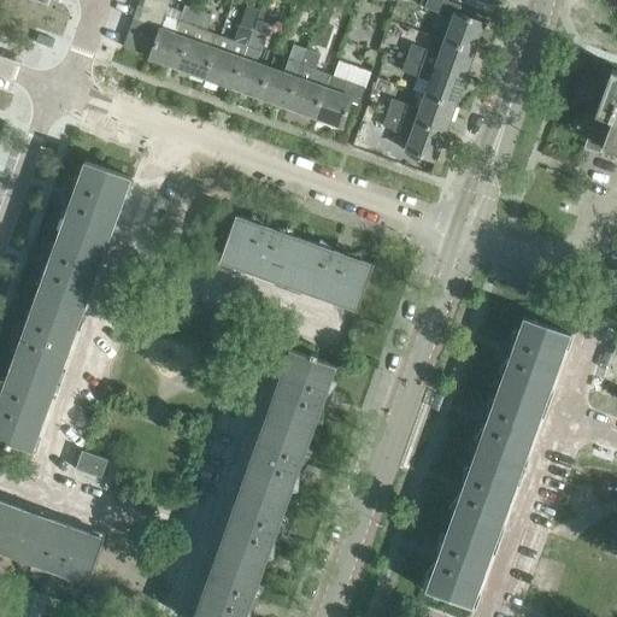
[(140,0),(137,6),(165,16),(170,3),(163,0),(140,0)]
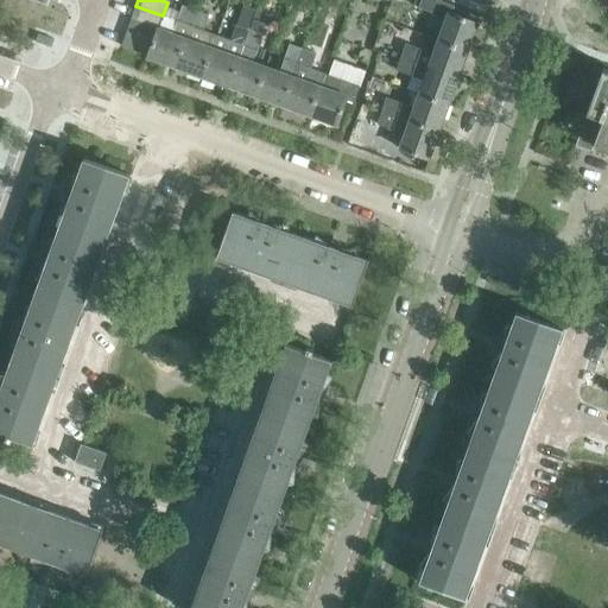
[(445,20),(438,40),(468,51),(477,24),(451,14),(455,6),(438,0),(420,0),(418,8),(435,14),(434,16),(445,20)]
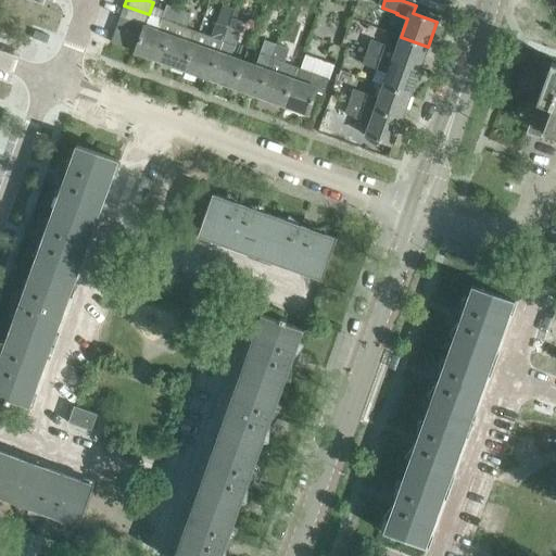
[(119,17),(144,26),(149,14),(124,5),(119,17)]
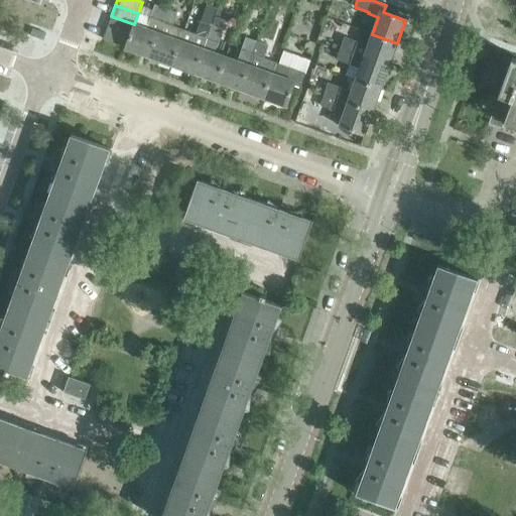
[(125,49),(148,57),(165,9),(155,5),(146,28),(134,24),(130,36),(126,47),(125,49)]
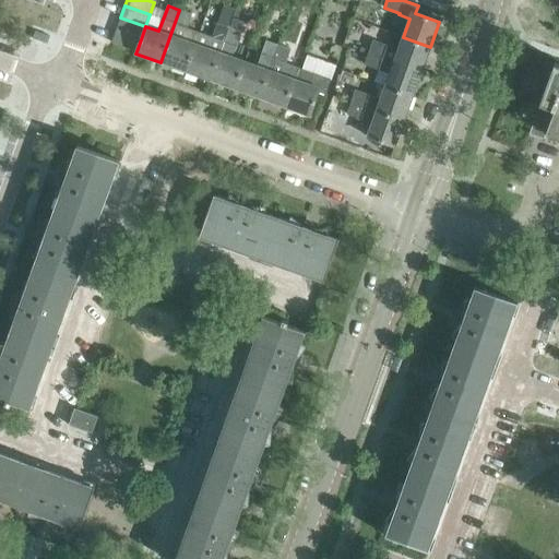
[(161,62),(186,71),(199,33),(187,28),(192,14),(179,10),(161,62)]
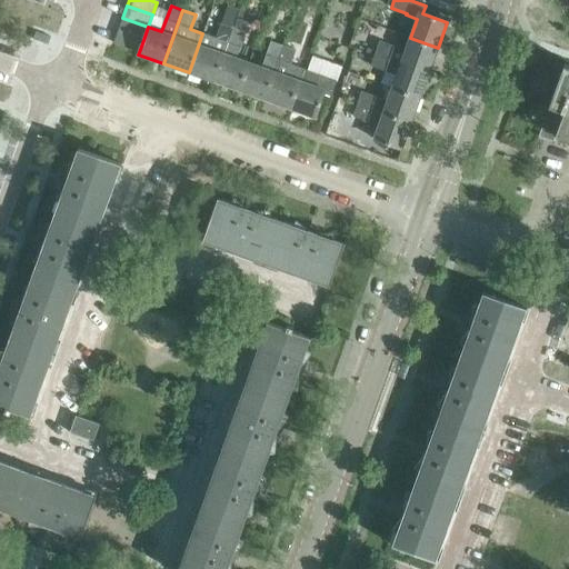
[(122,18),(118,31),(143,40),(148,27),(122,18)]
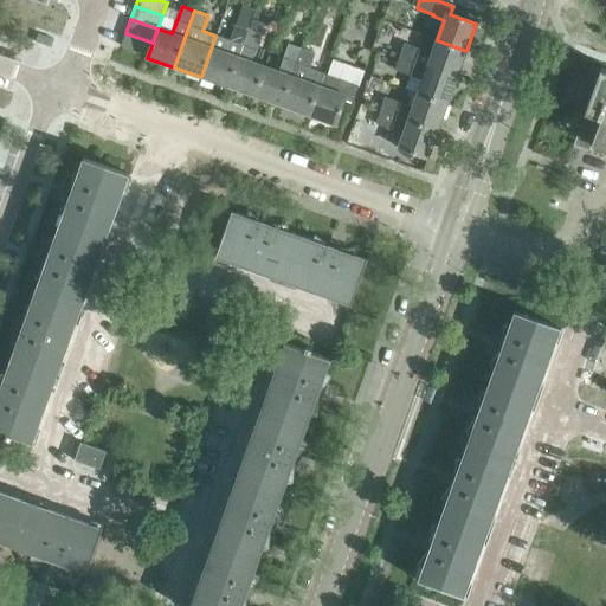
[(201,77),(227,86),(249,30),(236,25),(230,40),(216,36),(201,77)]
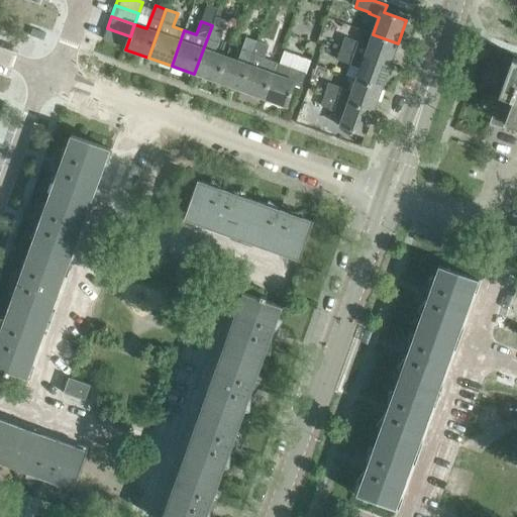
[(194,74),(217,83),(226,57),(215,53),(223,29),(212,25),(194,74)]
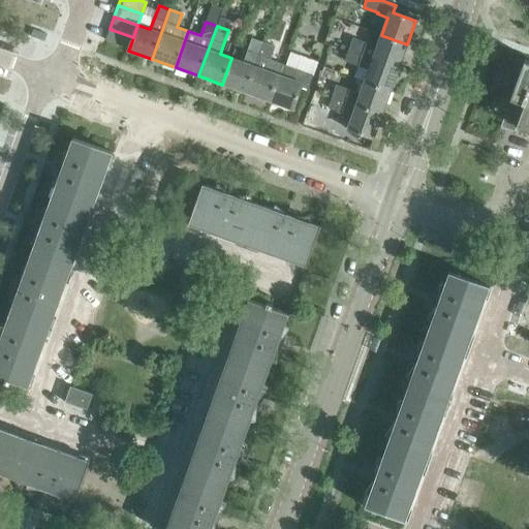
[(105,40),(129,49),(133,37),(110,29),(105,40)]
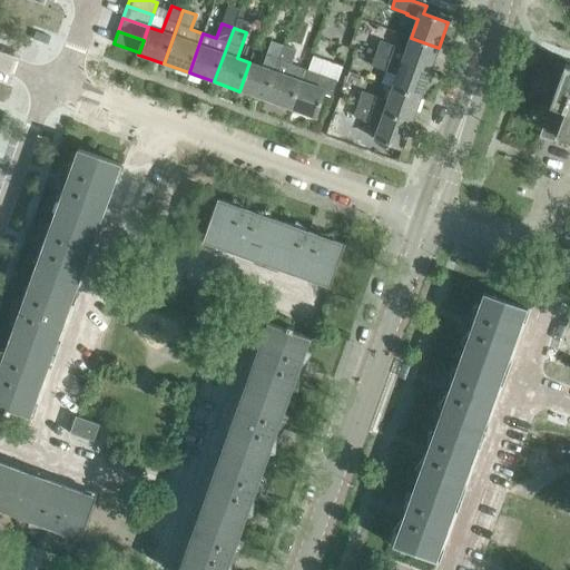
[(381,41),(376,53),(430,74),(439,48),(411,38),(406,50),(381,41)]
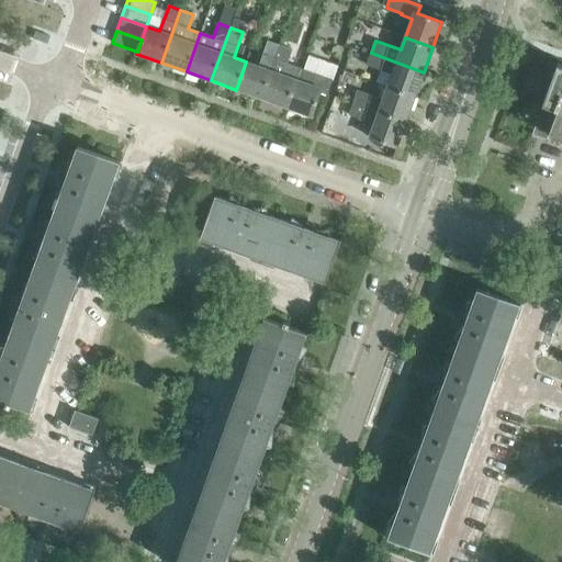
[(236,90),(261,99),(280,45),(268,41),(258,66),(246,62),(236,90)]
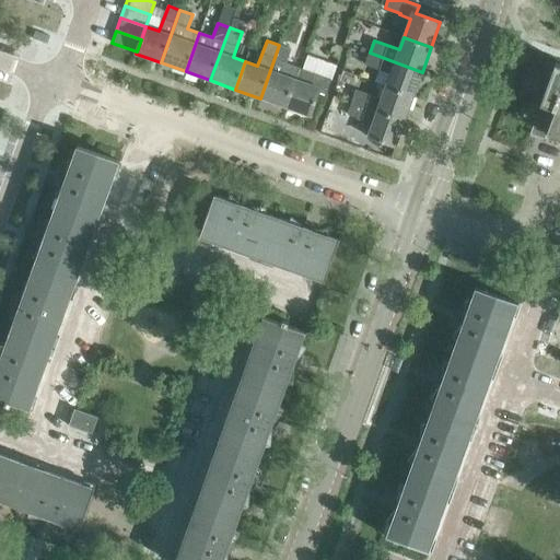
[(260,98),(286,107),(299,69),(286,63),(291,49),(279,45),(260,98)]
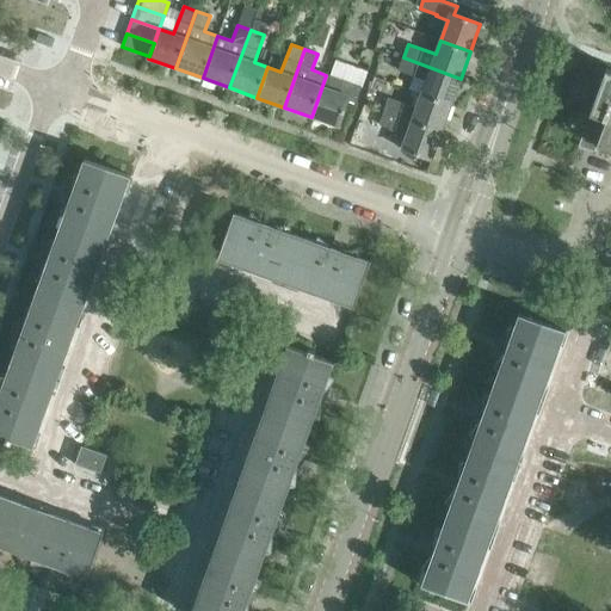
[(332,72),(365,82),(370,68),(337,57),(332,72)]
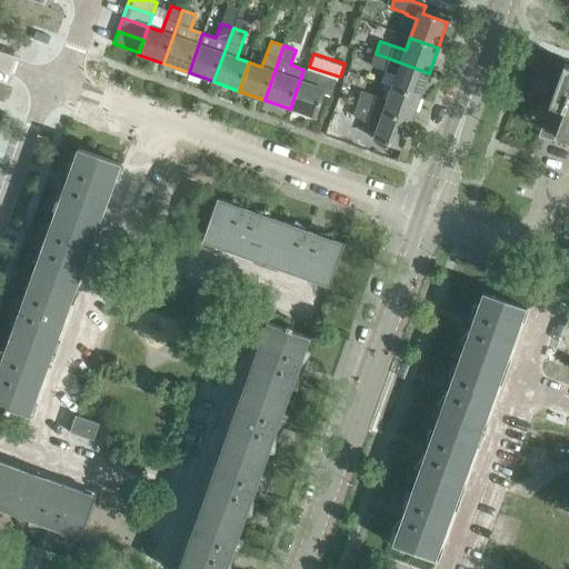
[(397,76),(392,88),(420,98),(429,73),(376,53),(371,66),(397,76)]
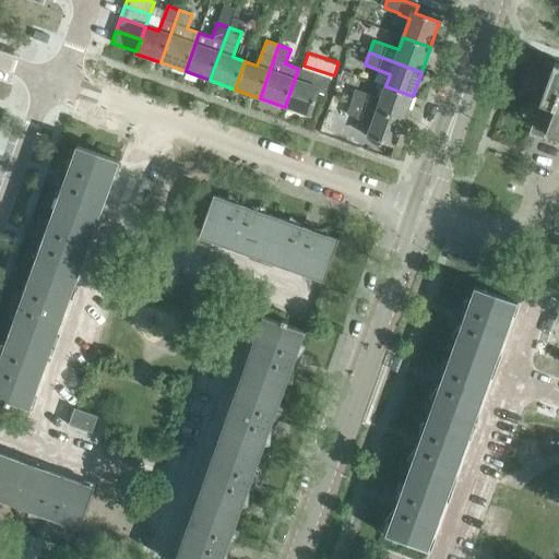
[(546,133),(547,133),(558,138),(558,63),(555,62),(539,104),(540,104),(533,123),(547,129),(546,133)]
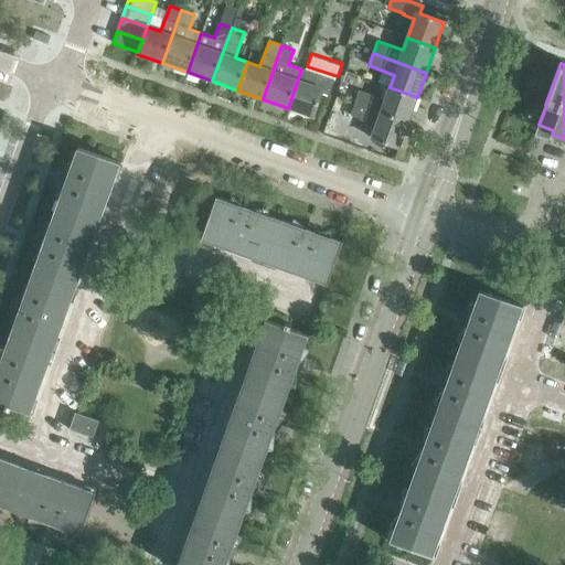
[(301,70),(288,108),(312,117),(321,93),(329,96),(334,81),(301,70)]
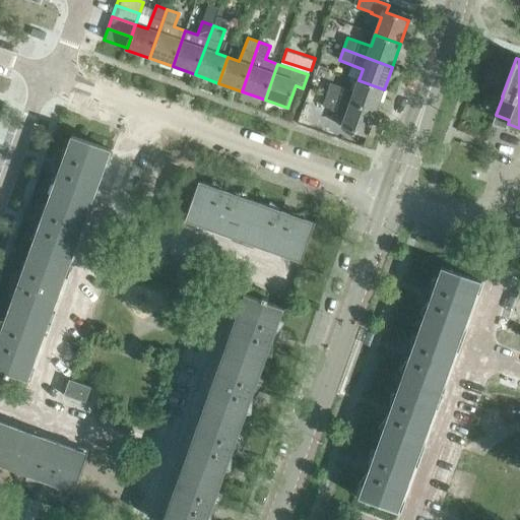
[(327,94),(326,95),(376,113),(384,89),(359,80),(353,92),(330,83),(329,86),(318,82),(315,89),(327,94)]
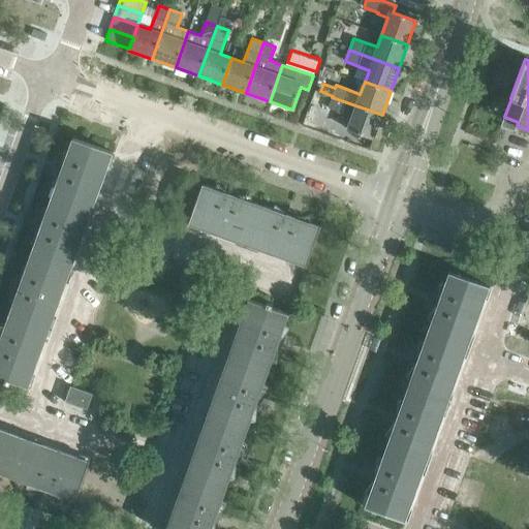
[(382,115),(332,97),(328,109),(351,117),(347,129),(373,138),(382,115)]
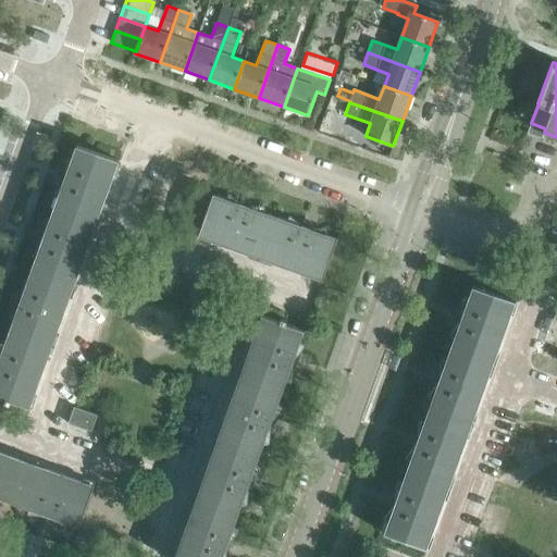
[(322,122),(332,128),(343,115),(334,109),(322,122)]
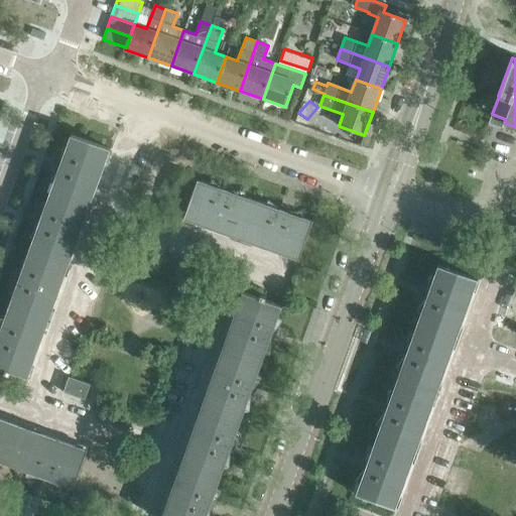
[(59,168),(50,191),(90,206),(111,149),(71,134),(62,159),(58,158),(55,166),(59,168)]
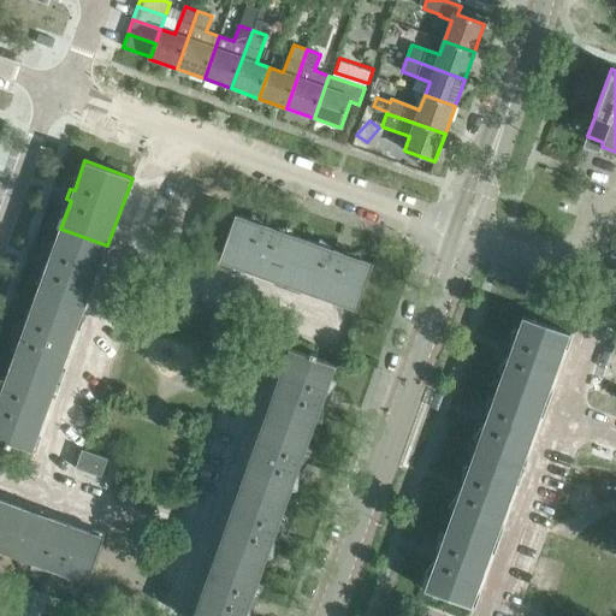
[(219,262),(288,286),(304,240),(276,229),(278,225),(267,220),(266,225),(236,214),(219,262)]
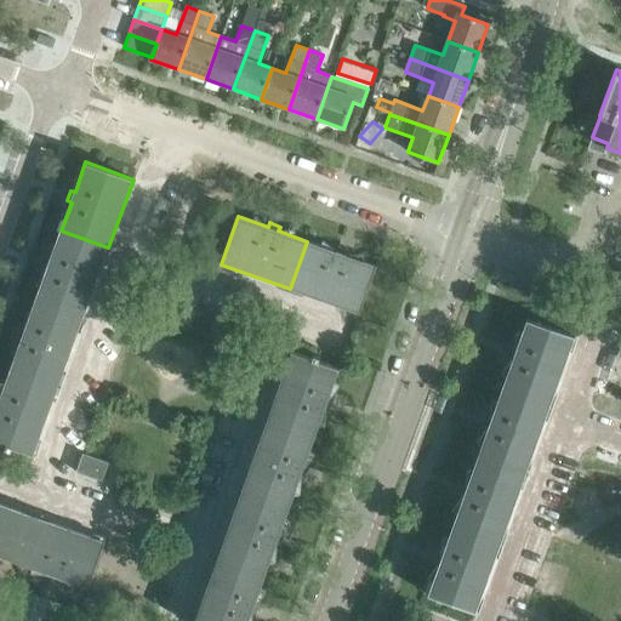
[(46,271),(35,300),(84,317),(108,248),(61,231),(50,260),(46,258),(43,269),(46,271)]
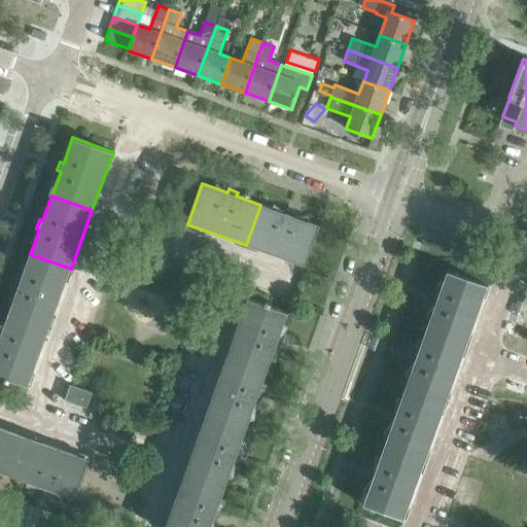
[(260,205),(246,245),(305,266),(319,225),(294,216),(295,213),(286,210),(285,213),(260,205)]
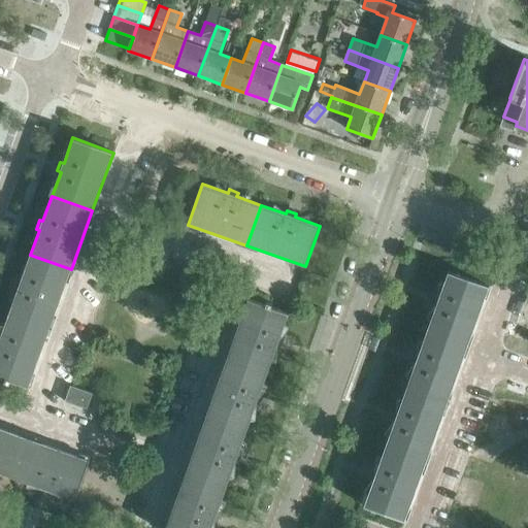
[(19,289),(9,314),(51,328),(71,269),(30,255),(22,279),(18,278),(14,287),(19,289)]
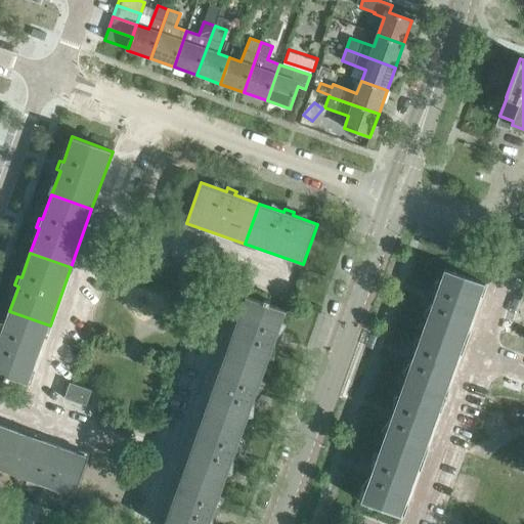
[(432,304),(424,328),(465,342),(485,284),(445,269),(436,295),(433,294),(430,303),(432,304)]
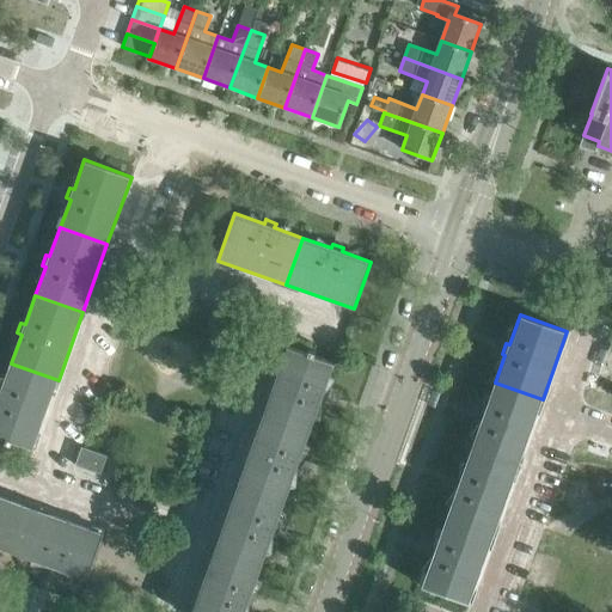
[(288,346),(263,414),(311,430),(320,403),(325,404),(329,393),(324,392),(335,362),(314,355),(316,352),(310,349),(308,353),(288,346)]
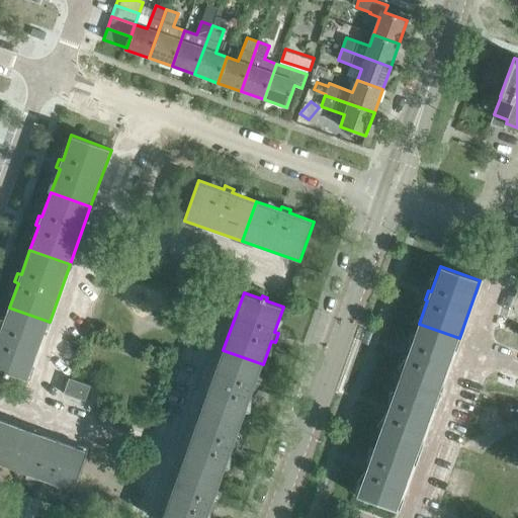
[(50,322),(9,308),(1,331),(0,331),(0,368),(6,370),(5,374),(10,376),(11,372),(28,379),(50,322)]
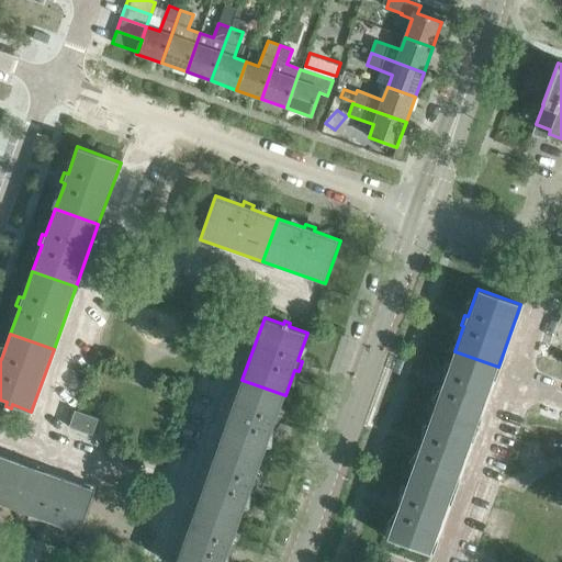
[(441,388),(433,413),(475,428),(498,367),(454,351),(445,378),(442,377),(439,386),(441,388)]
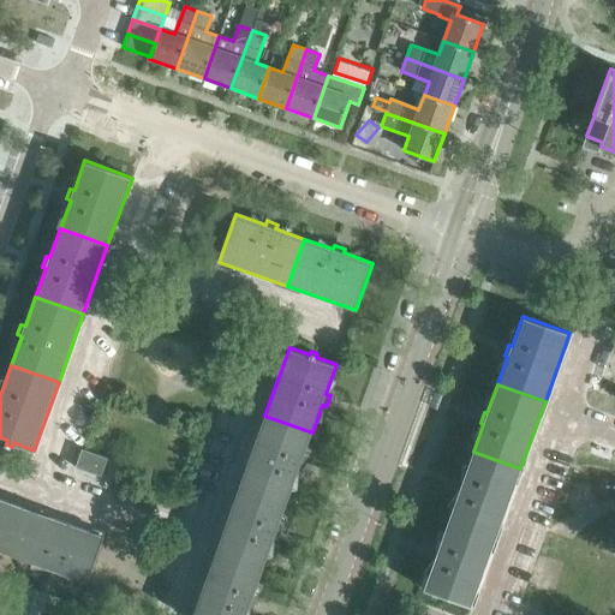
[(264,416),(240,484),(287,501),(298,472),(302,473),(305,464),(302,461),(312,433),(264,416)]
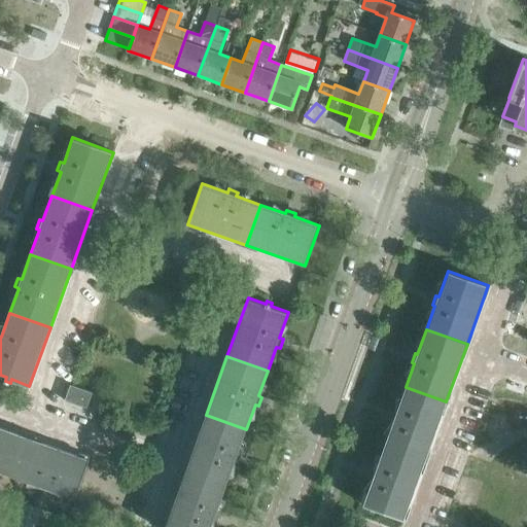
[(65,400),(66,400),(66,399),(85,407),(85,408),(86,409),(93,392),(70,385),(65,400)]
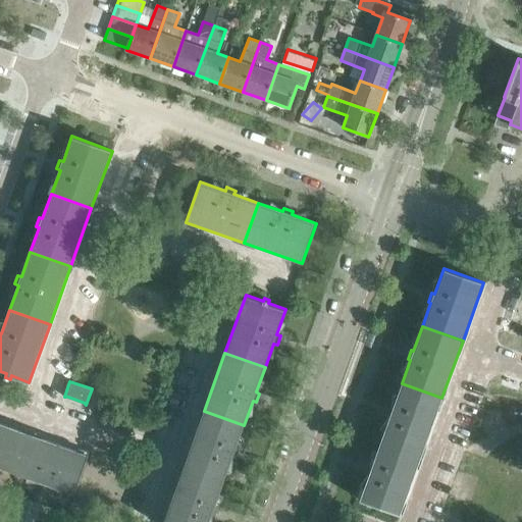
[(389,417),(381,441),(421,456),(441,398),(402,383),(393,409),(390,408),(387,416),(389,417)]
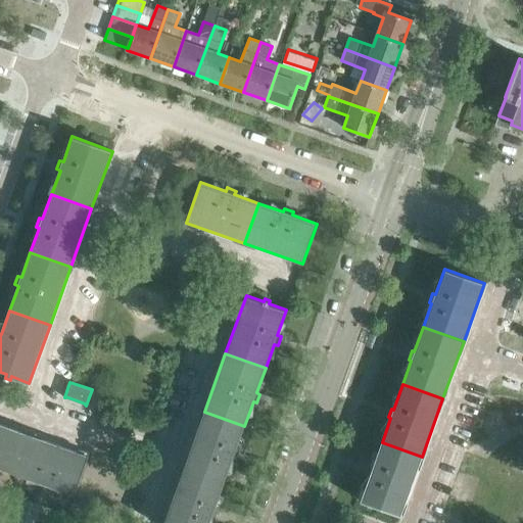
[(204,412),(183,470),(224,484),(233,460),(236,461),(239,452),(236,450),(244,426),(204,412)]
